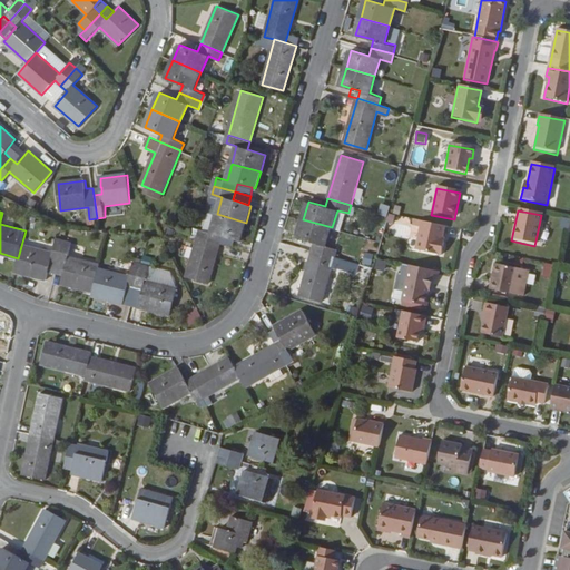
[(213,232),(217,214),(209,212),(205,229),(213,232)]
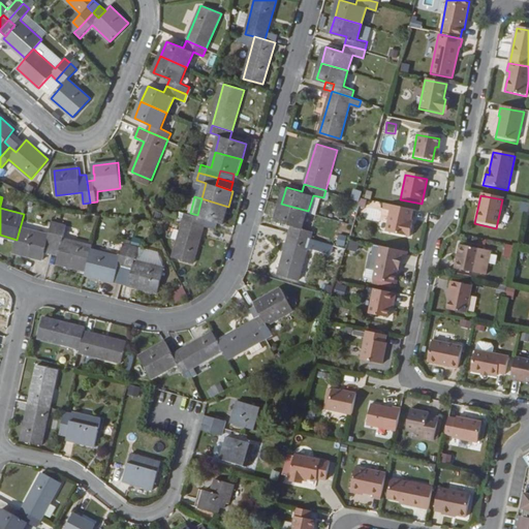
[(223,222),(228,207),(201,198),(197,215),(190,213),(187,212),(185,220),(205,225),(207,218),(217,221),(223,222)]
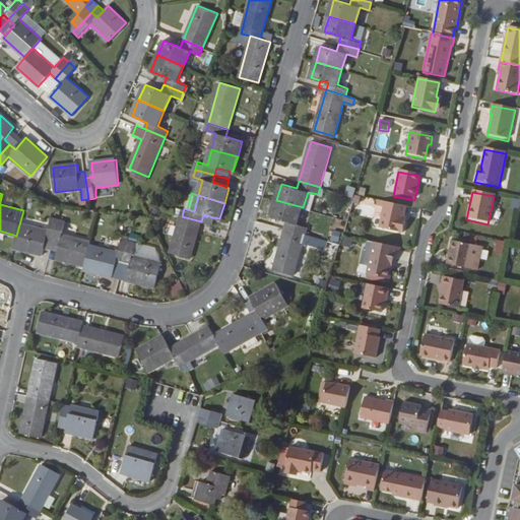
[(299,223),(303,207),(276,200),(272,216),(288,221),(286,229),(307,234),(309,226),(299,223)]
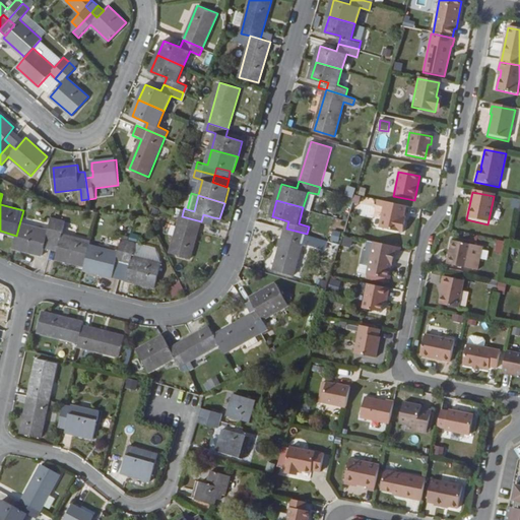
[(402,219),(405,208),(383,204),(382,210),(378,231),(402,236),(404,224),(401,223),(402,219)]
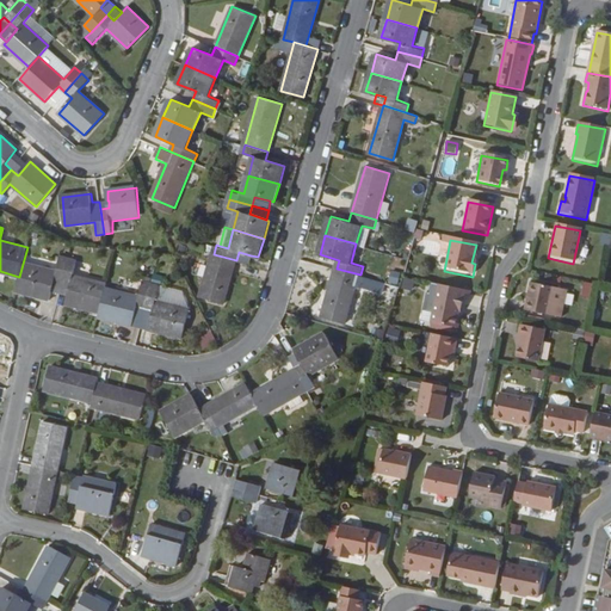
[(250,264),(251,255),(239,252),(236,260),(250,264)]
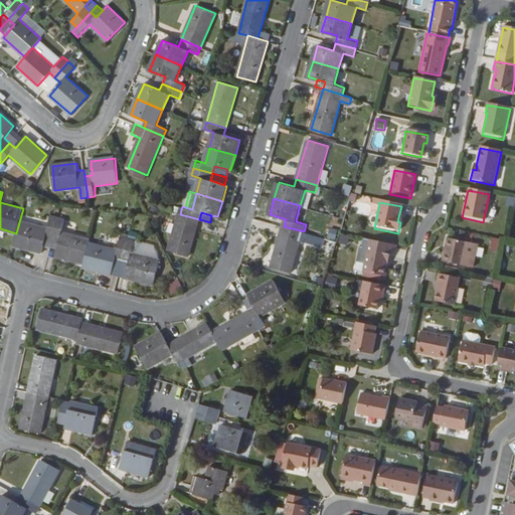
[(188,255),(199,219),(180,214),(169,250),(188,255)]
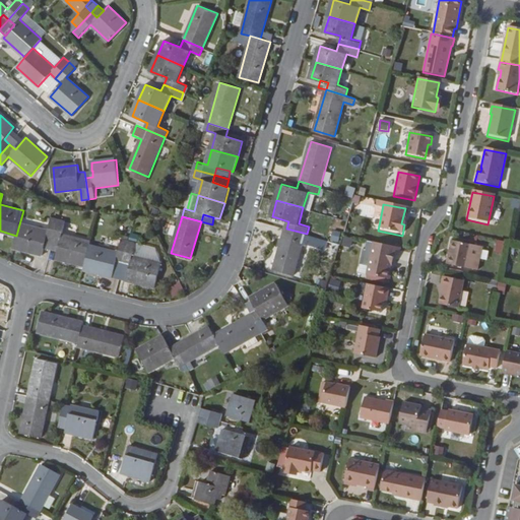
[(45,247),(47,239),(54,241),(59,220),(52,218),(49,232),(19,224),(16,236),(13,248),(43,255),(45,247)]
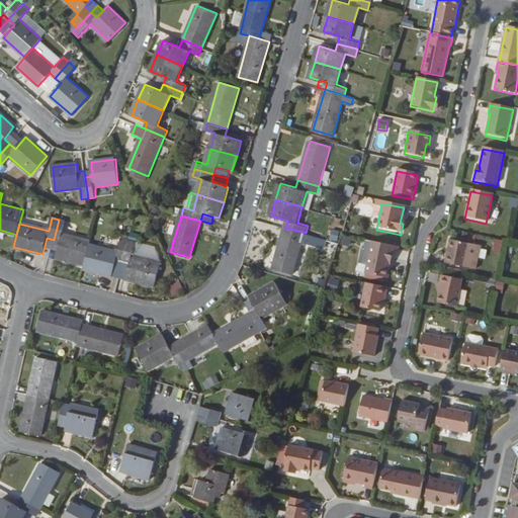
[(90,244),(91,241),(63,234),(67,222),(59,220),(54,240),(52,248),(59,250),(57,258),(85,265),(90,244)]
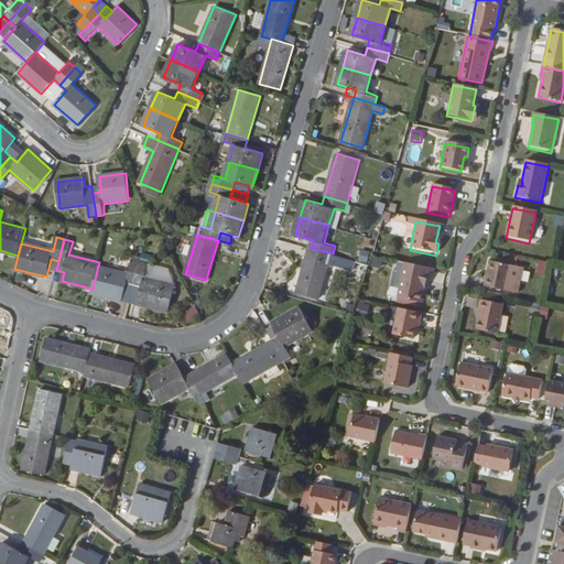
[(321,297),(333,253),(311,248),(299,291),(321,297)]
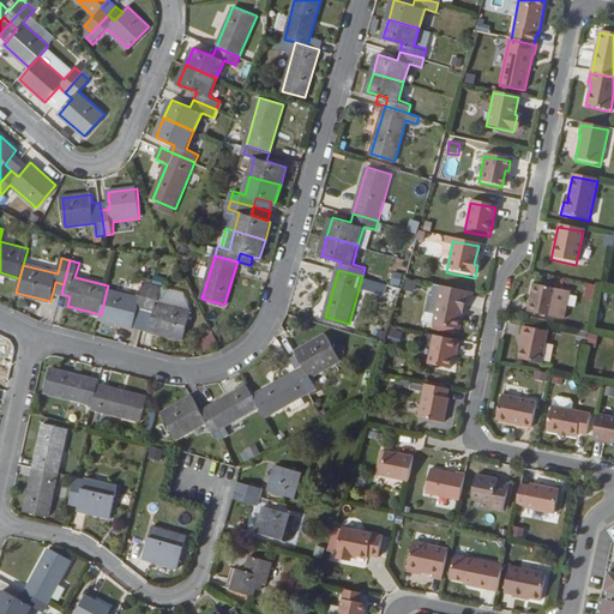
[(399,286),(402,274),(392,272),(391,284),(399,286)]
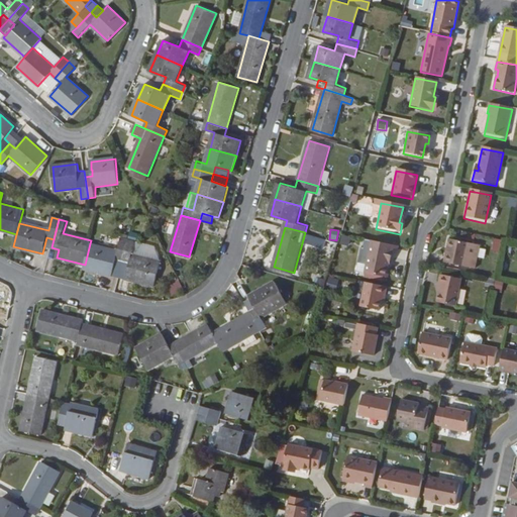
[(339,243),(349,245),(351,237),(342,235),(339,243)]
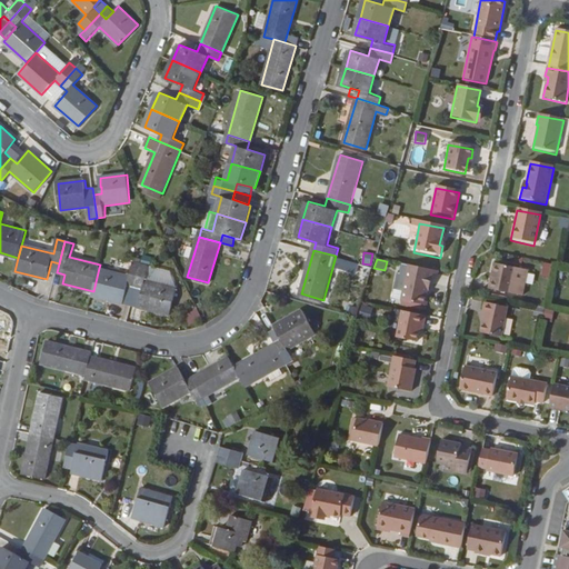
[(57,272),(59,263),(51,261),(49,270),(57,272)]
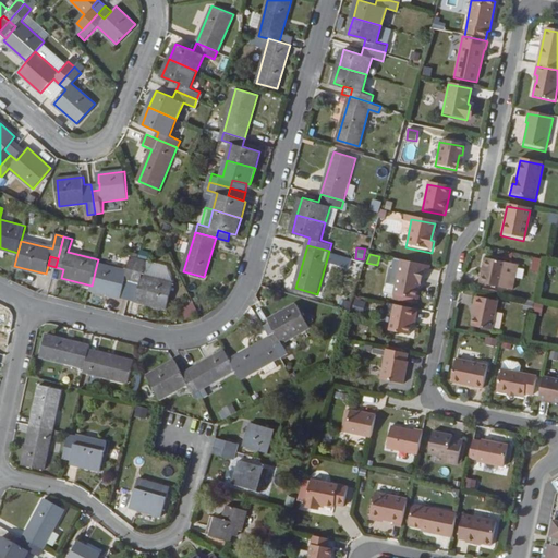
[(133,280),(138,259),(131,257),(128,270),(97,263),(92,286),(91,289),(120,296),(125,278),(133,280)]
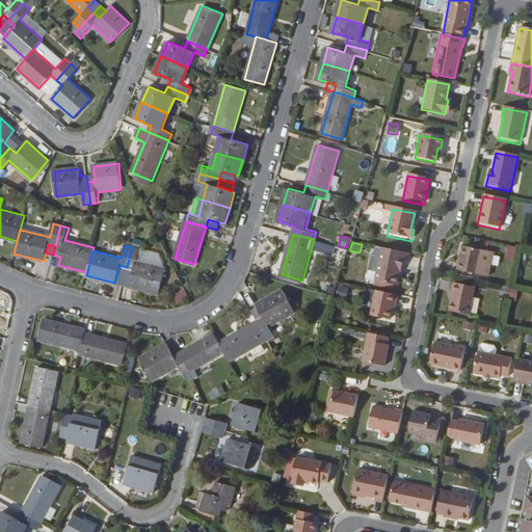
[(509,246),(507,258),(515,260),(517,248),(509,246)]
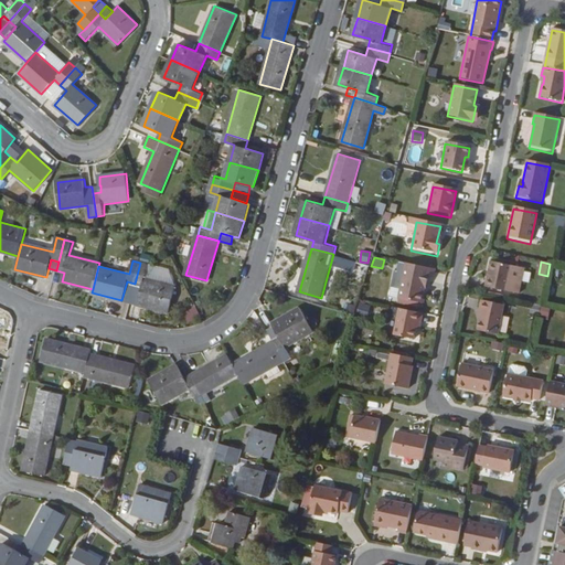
[(169,312),(176,286),(146,278),(149,265),(140,263),(135,284),(144,286),(139,305),(169,312)]
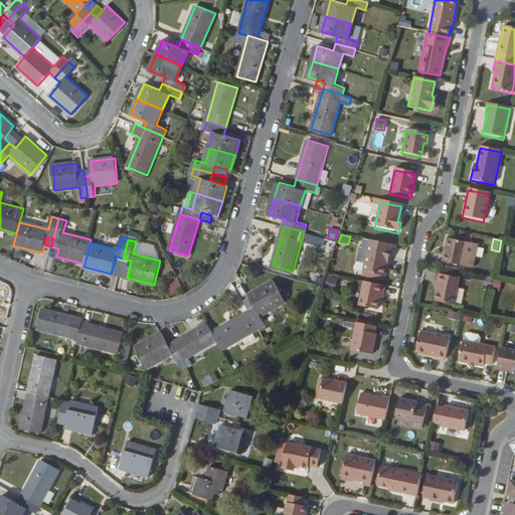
[(447,241),(441,265),(469,271),(474,247),(447,241)]
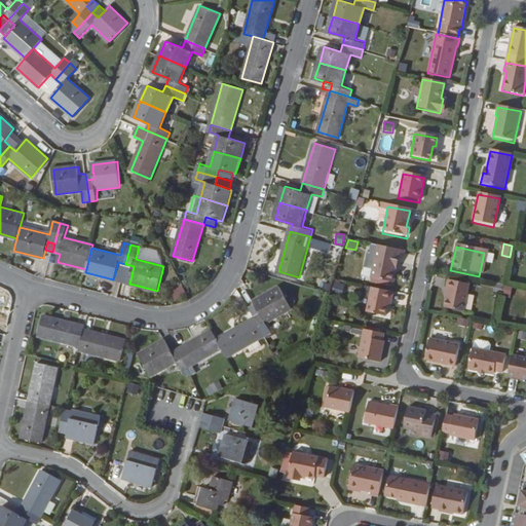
[(398,256),(399,253),(376,248),(375,254),(369,280),(390,285),(392,272),(395,263),(397,263),(398,256)]
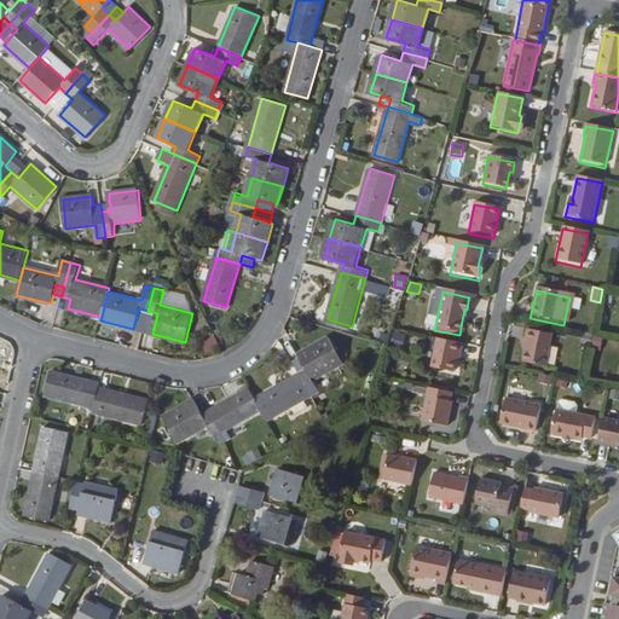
[(544,371),(550,337),(525,333),(522,342),(527,342),(525,352),(522,366),(544,371)]
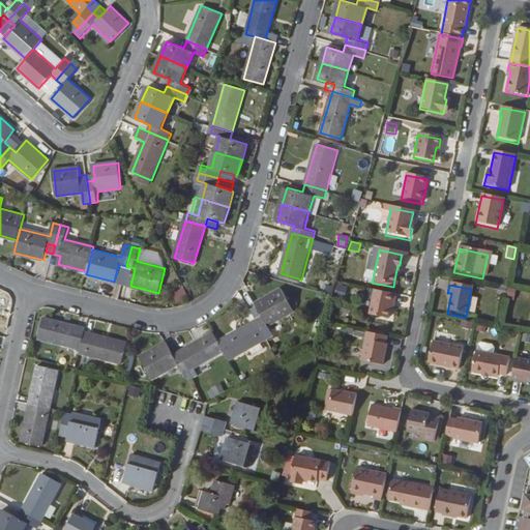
[(295,311),(282,288),(257,302),(259,305),(265,317),(258,321),(268,340),(275,335),(270,325),(295,311)]
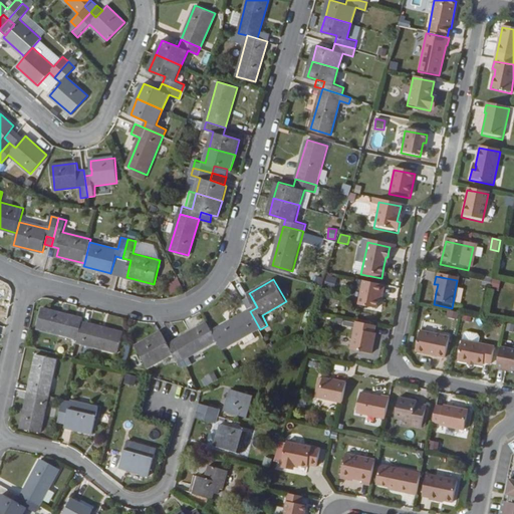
[(178,281),(167,286),(171,294),(182,288),(178,281)]
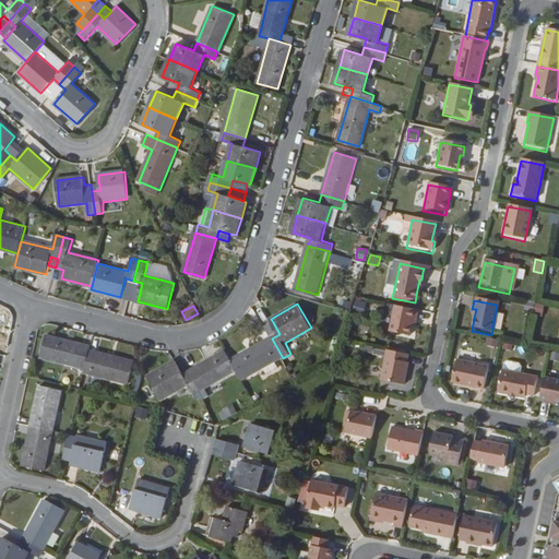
[(409,329),(412,321),(415,321),(417,313),(393,308),(388,334),(407,339),(409,329)]
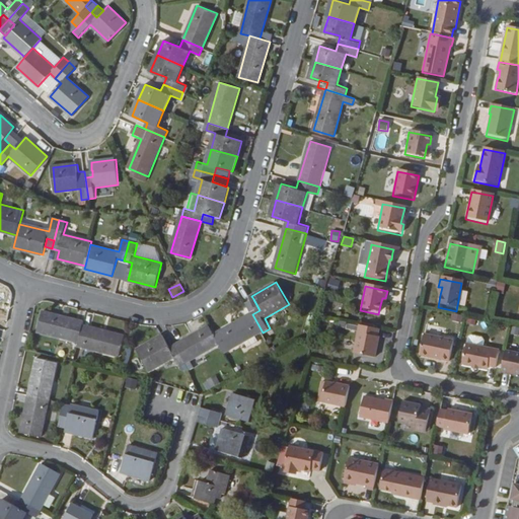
[(260,310),(253,299),(245,302),(252,314),(260,310)]
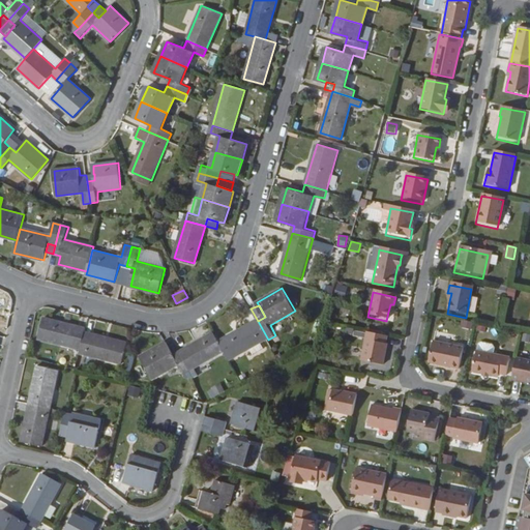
[(85,331),(86,328),(45,318),(39,337),(81,348),(85,331)]
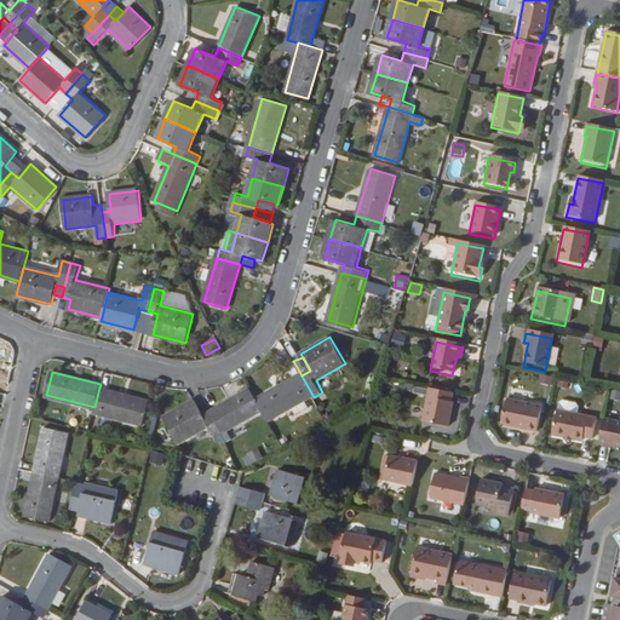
[(269,422),(314,397),(302,375),(257,400),(263,411),(269,422)]
